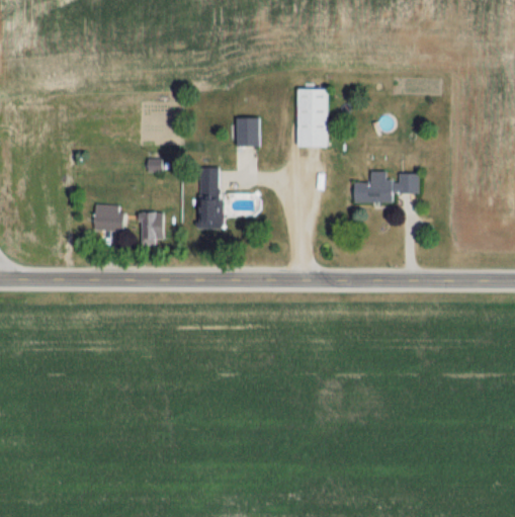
[(297,148),(329,148),(329,89),(297,89),(297,148)]
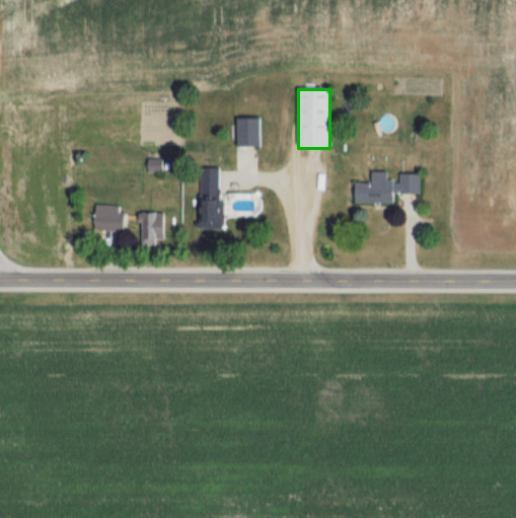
[(235,119),(235,147),(262,147),(262,119),(235,119)]
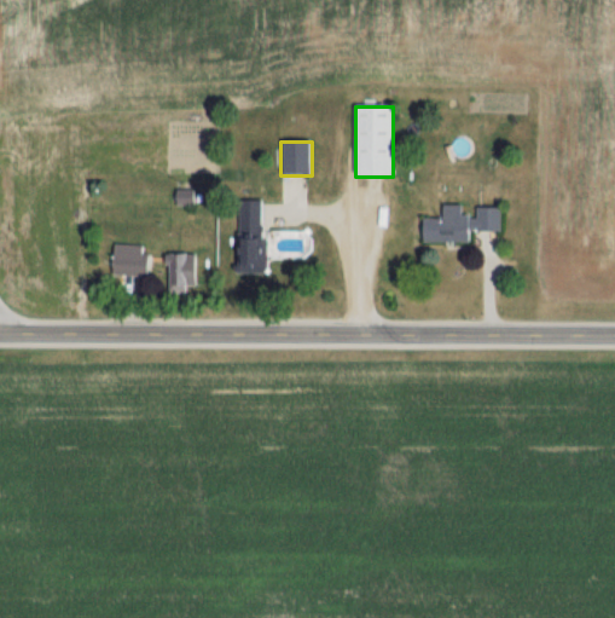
[(265,201),(237,201),(237,273),(265,273),(265,201)]
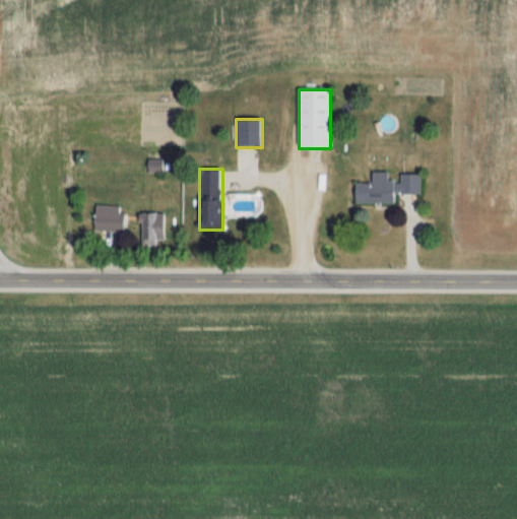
[(421,194),(421,174),(399,174),(399,182),(388,182),(388,173),(373,173),(373,184),(354,184),(354,204),(395,204),(395,194),(421,194)]
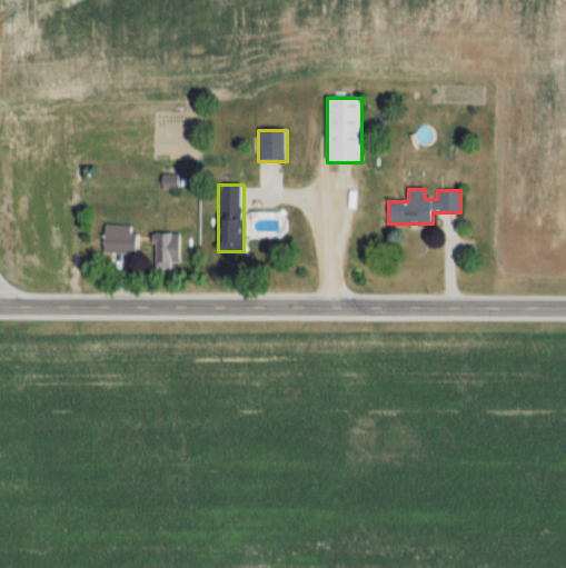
[(100,255),(135,255),(135,233),(100,233),(100,255)]
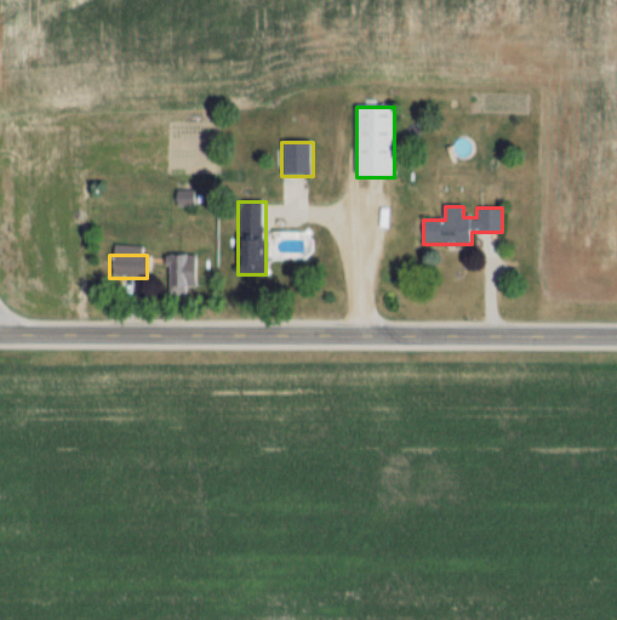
[(169,294),(196,294),(196,255),(169,255),(169,294)]
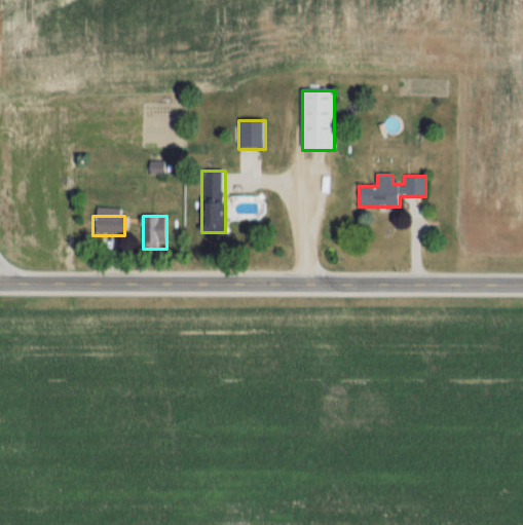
All buildings are outlined.
